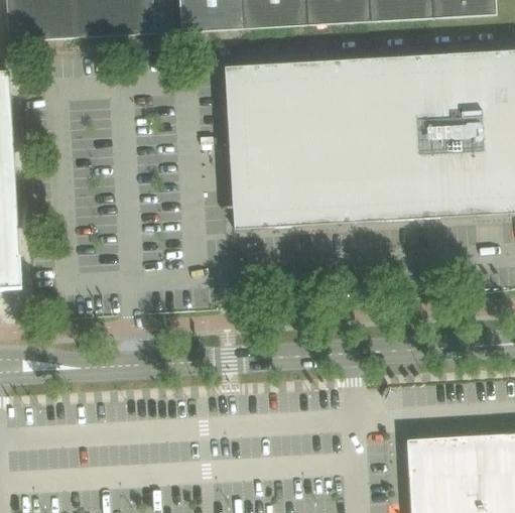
[(6,0),(9,40),(155,32),(152,0),(6,0)]
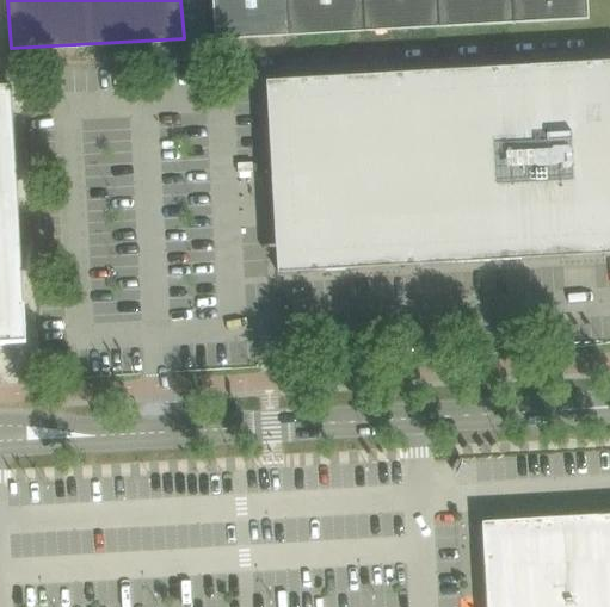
[(211,0),(214,37),(289,33),(287,0),(211,0)]
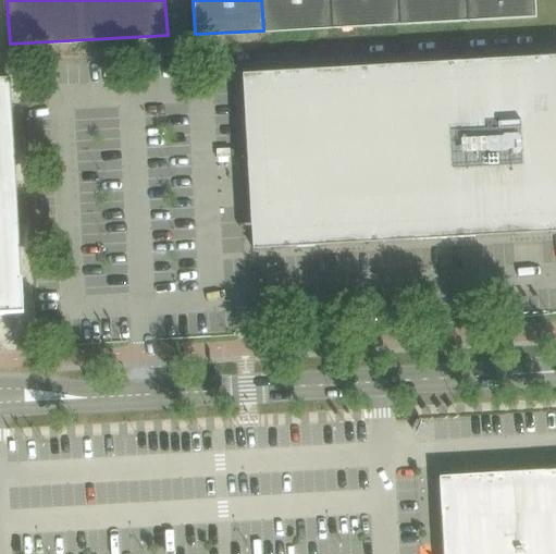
[(261,0),(263,31),(331,26),(329,0),(261,0)]
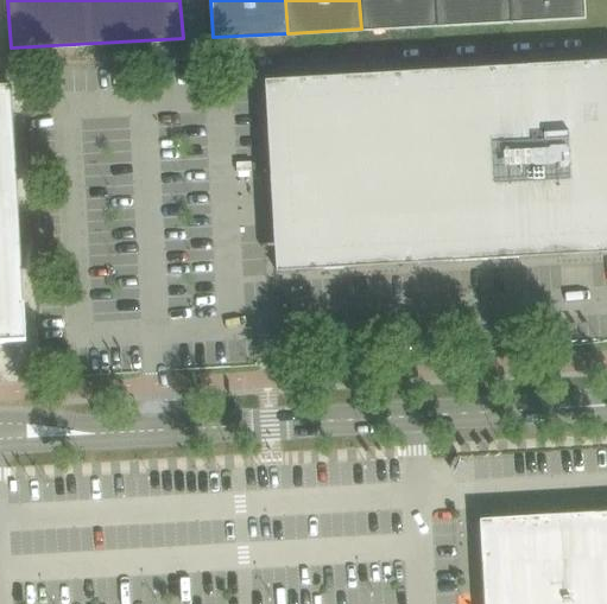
[(359,0),(361,29),(436,25),(434,0),(359,0)]
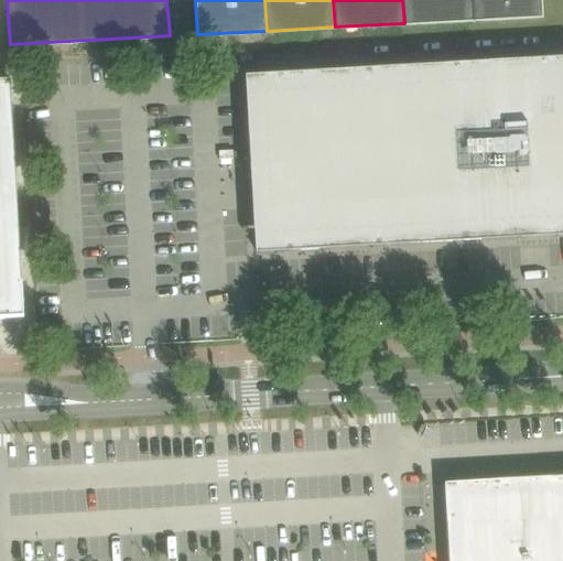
[(402,0),(404,23),(473,20),(472,0),(402,0)]
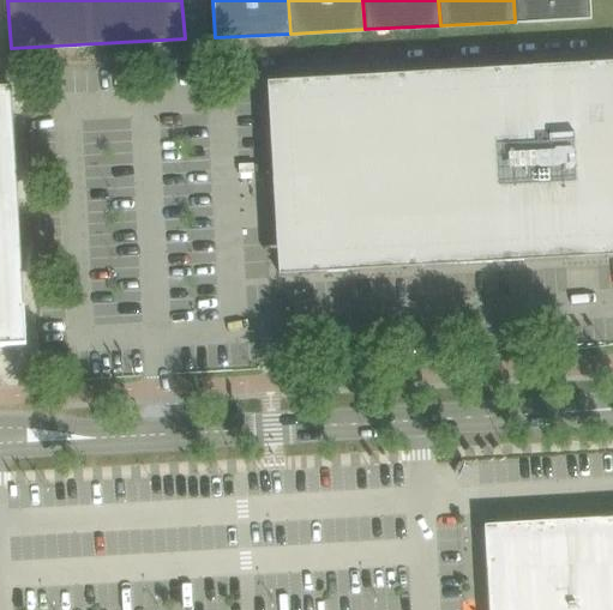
[(514,0),(515,22),(590,17),(589,0),(514,0)]
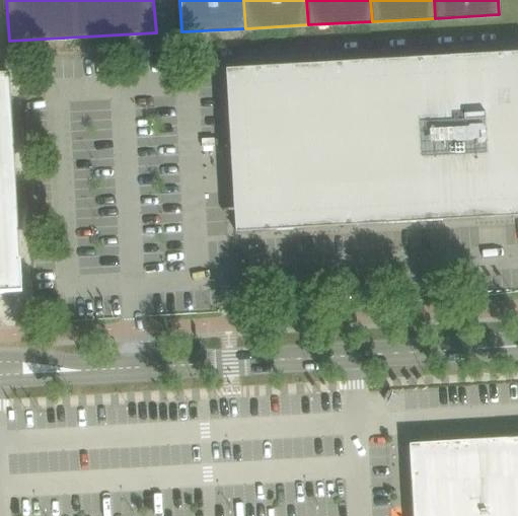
[(517,50),(226,66),(229,120),(236,120),(242,221),(234,221),(235,229),(300,226),(300,218),(335,216),(336,224),(483,215),(482,208),(511,206),(512,214),(517,213),(517,50)]
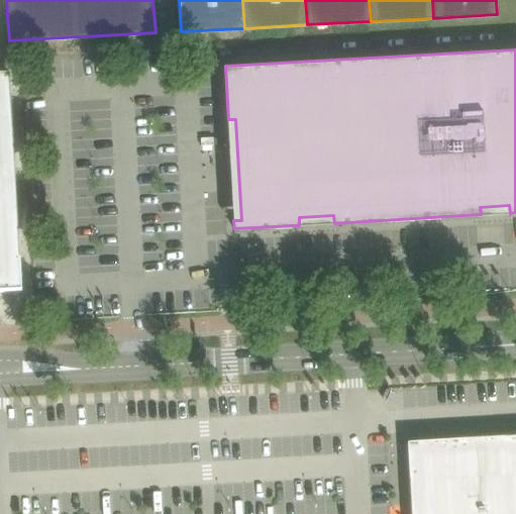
[(22,289),(17,206),(15,165),(14,149),(12,122),(11,103),(10,80),(9,71),(0,71),(0,288),(19,287),(19,289),(22,289)]
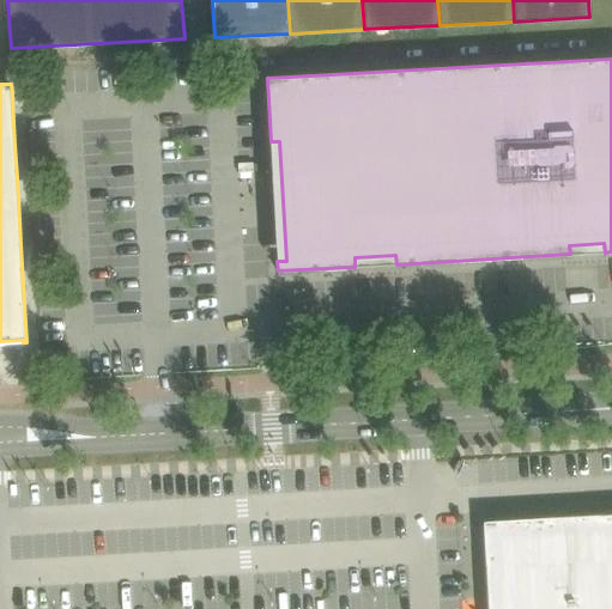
[(611,608),(611,512),(601,513),(483,519),(486,608),(611,608)]
